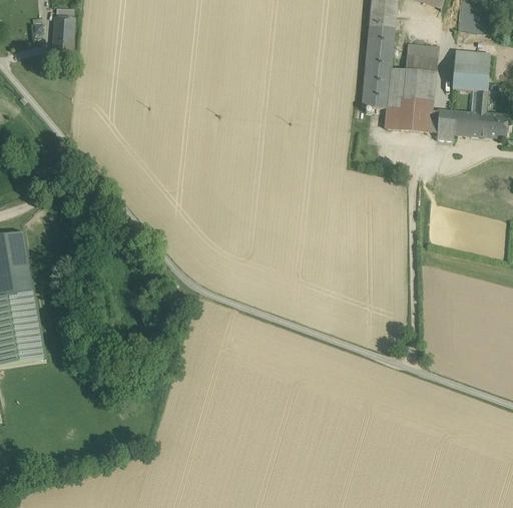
[(371,0),(369,24),(395,26),(398,0),(371,0)]
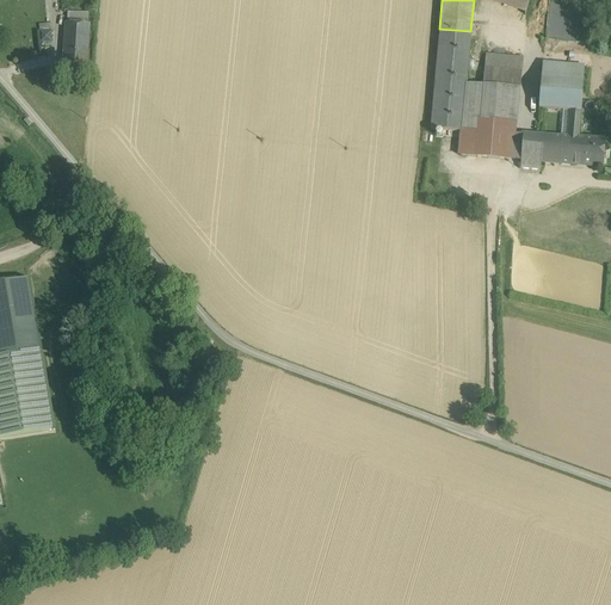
[(492,0),(525,10),(528,0),(492,0)]
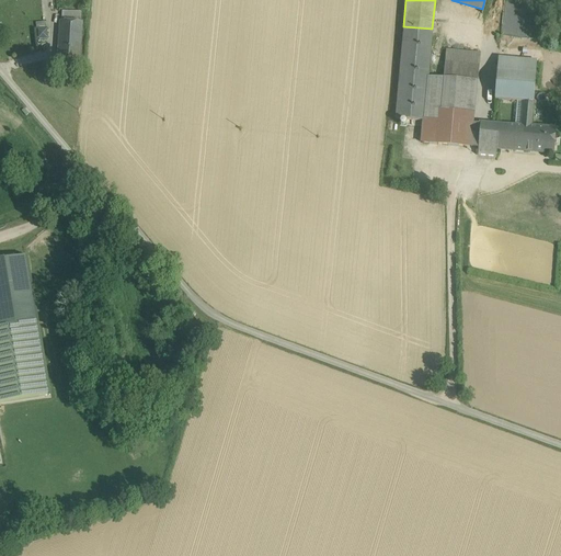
[(60,34),(80,36),(81,19),(80,18),(81,8),(63,8),(63,18),(61,18),(60,34)]
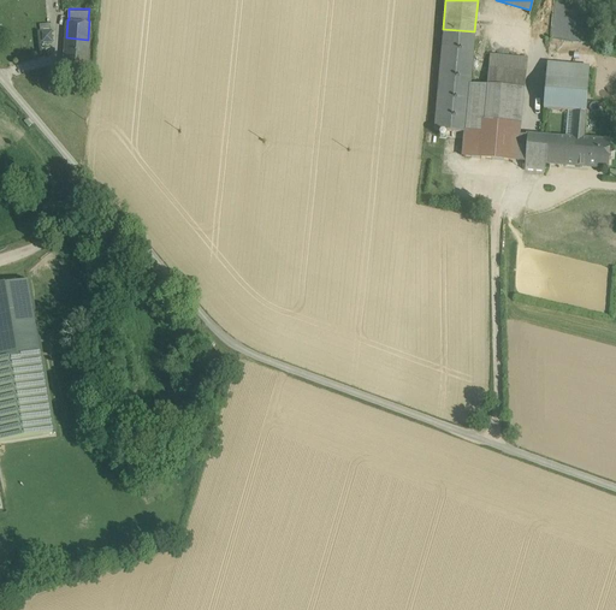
[(474,31),(443,29),(434,125),(466,129),(471,80),(474,31)]
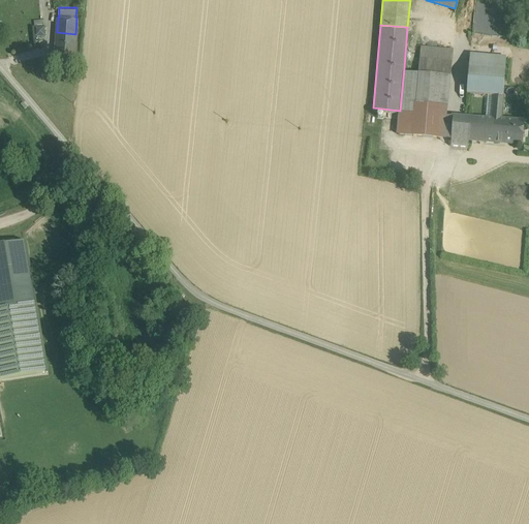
[(75,34),(57,32),(55,60),(73,61),(75,34)]
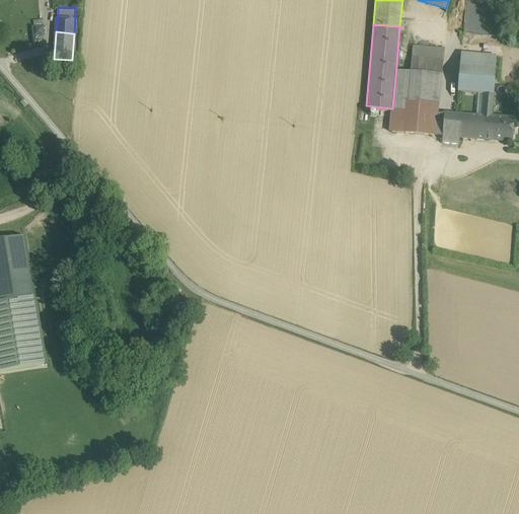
[(442,71),(444,45),(413,42),(411,69),(442,71)]
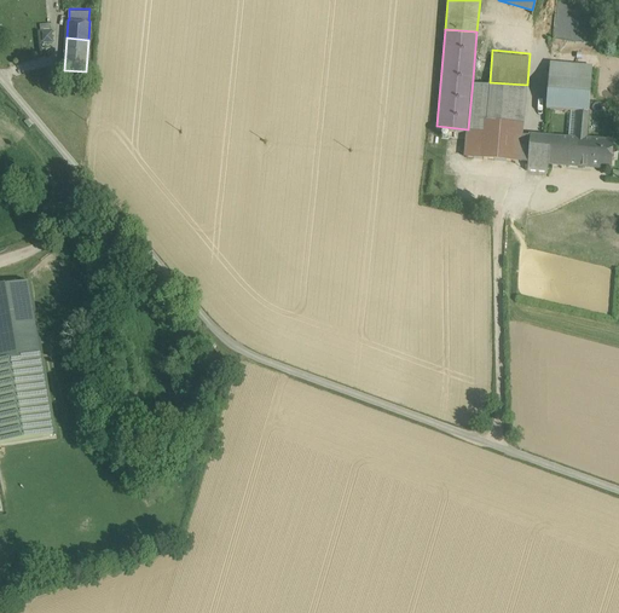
[(577,108),(589,109),(593,62),(550,59),(547,105),(571,107),(577,108)]
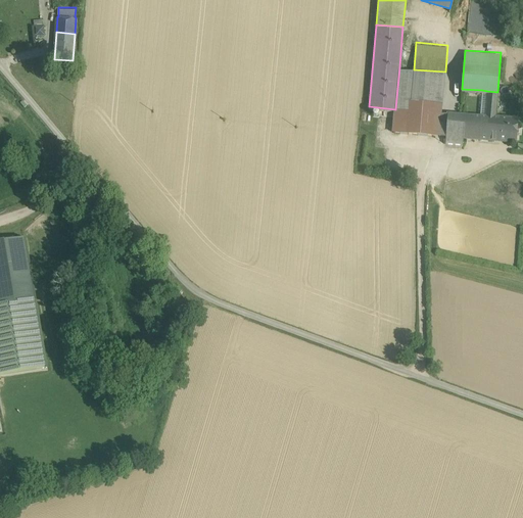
[(414,69),(399,67),(395,109),(393,129),(408,131),(414,69)]
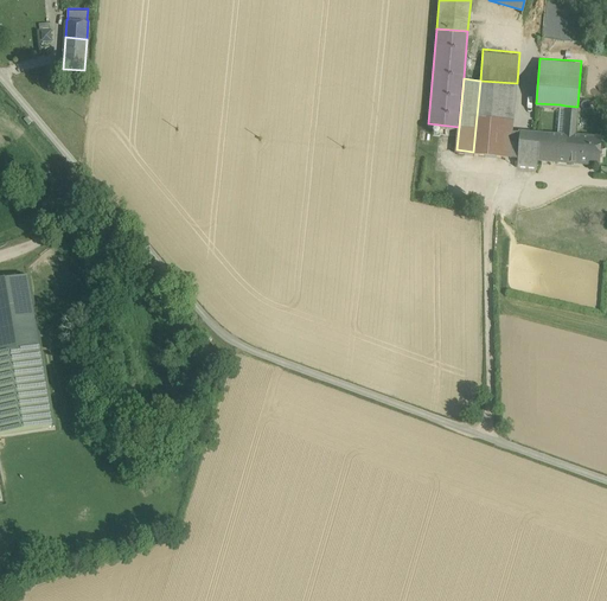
[(515,107),(517,83),(480,81),(473,152),(502,154),(505,106),(515,107)]
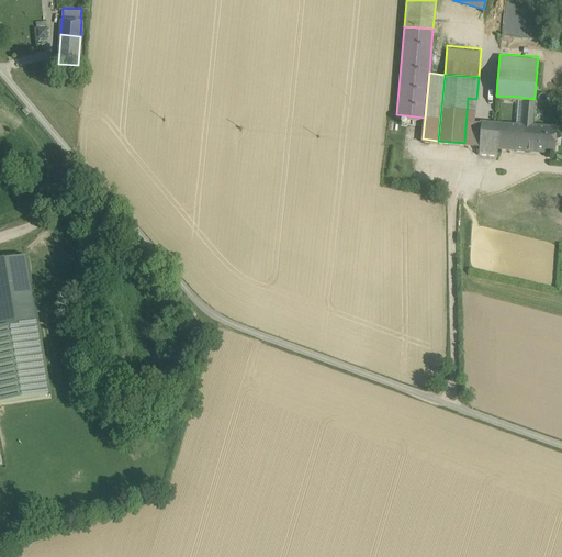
[(479,144),(481,119),(474,118),(476,99),(468,98),(464,143),(479,144)]
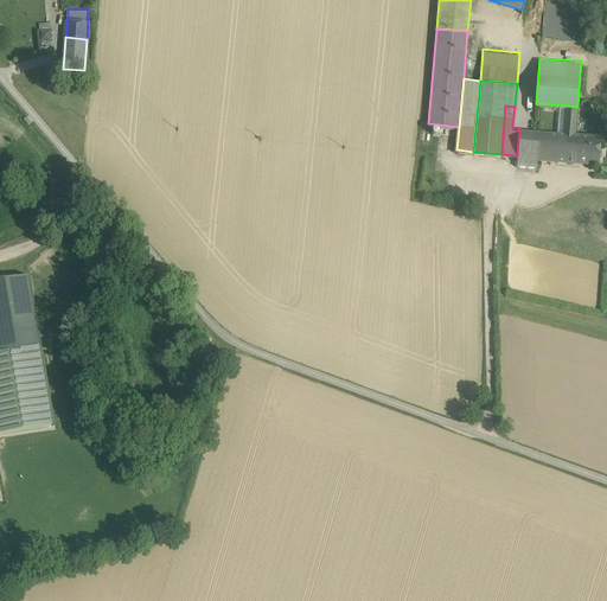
[(577,107),(566,106),(564,132),(568,132),(575,133),(575,125),(577,107)]
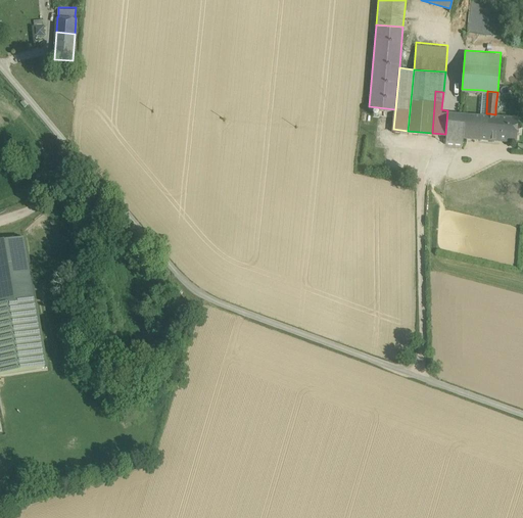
[(502,107),(495,107),(495,114),(489,113),(488,137),(516,139),(517,115),(502,114),(502,107)]
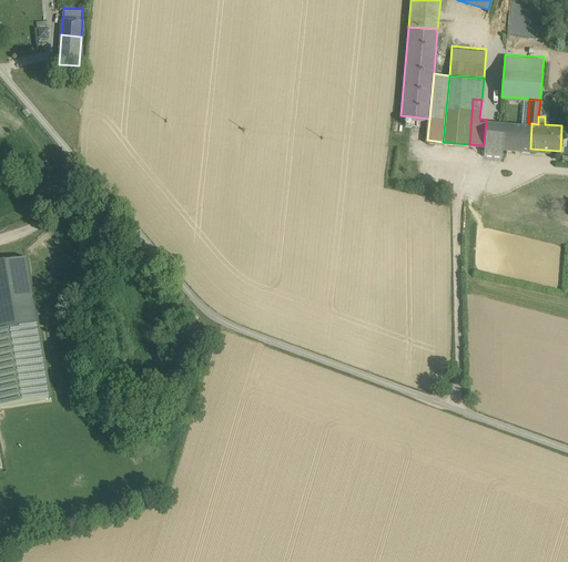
[(503,146),(504,121),(486,120),(484,145),(484,153),(503,154),(504,146),(503,146)]
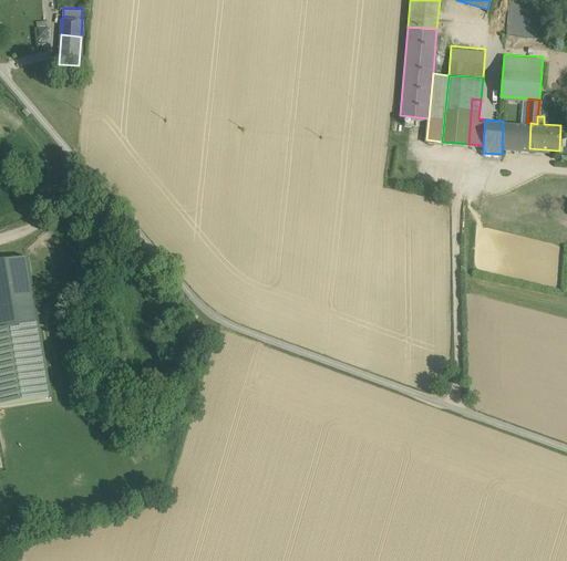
[(515,147),(516,122),(503,121),(502,146),(503,146),(515,147)]
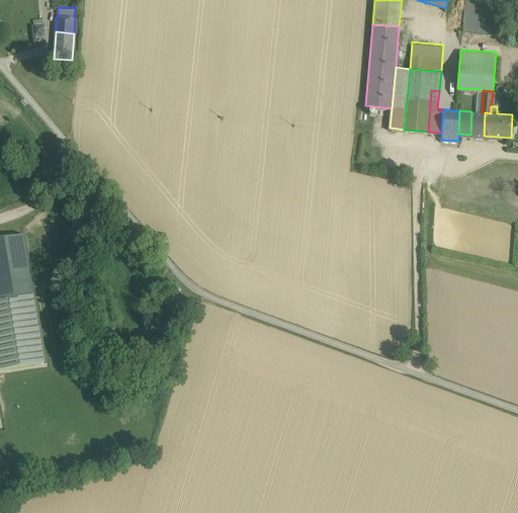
[(471,111),(470,135),(484,136),(485,112),(482,112),(476,112),(471,111)]
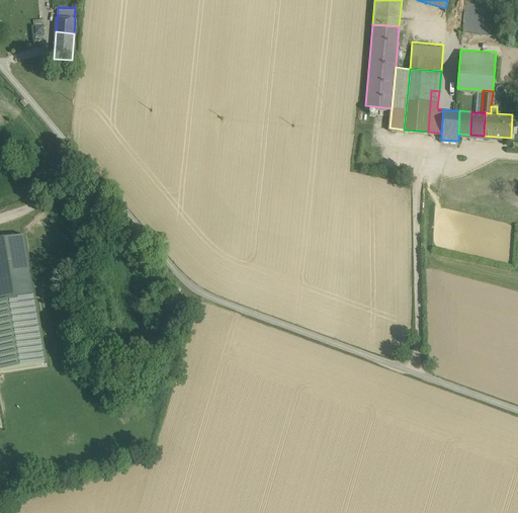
[(0,237),(0,298),(33,293),(24,233),(0,237)]
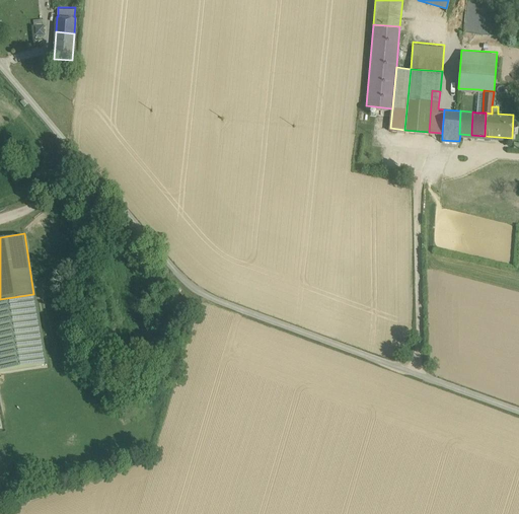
[(0,299),(0,368),(45,361),(33,294),(0,299)]
